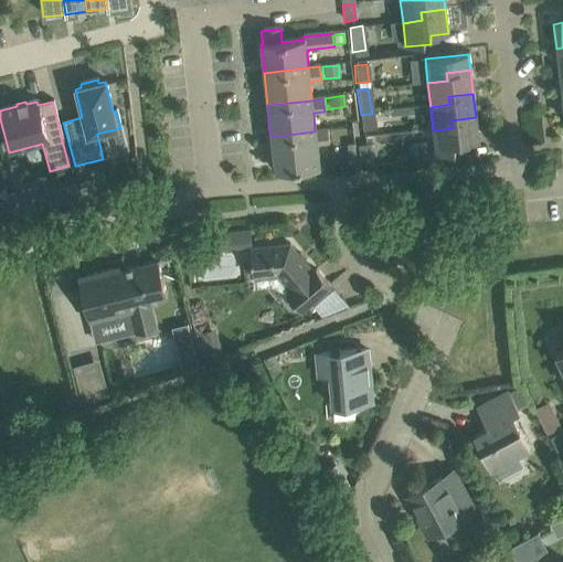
[(372,114),(361,115),(362,135),(373,134),(372,114)]
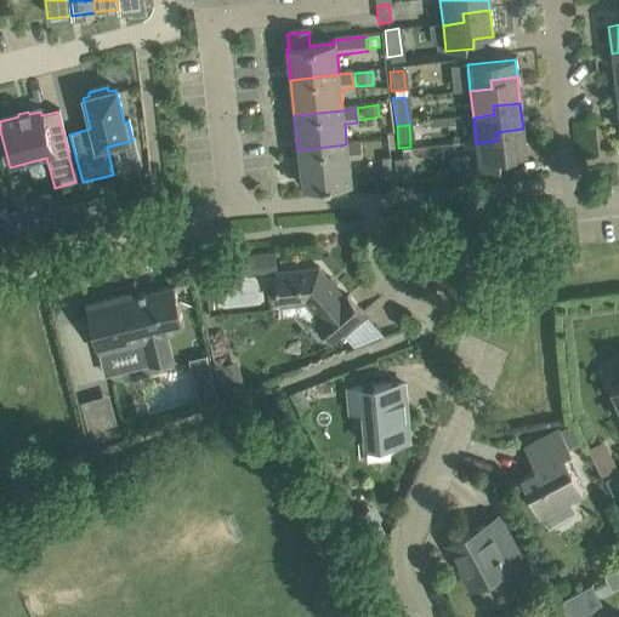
[(477,156),(463,158),(464,172),(507,166),(506,158),(526,155),(523,129),(497,132),(498,141),(476,143),(477,156)]
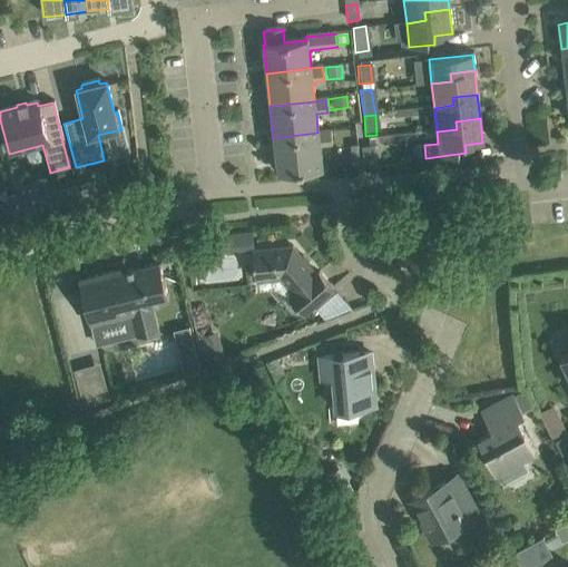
[(330,132),(317,133),(273,138),(277,175),(322,169),(319,146),(331,145),(330,132)]
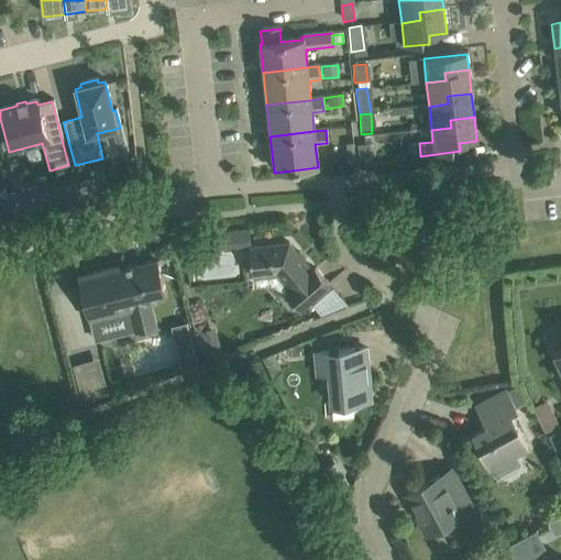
[(345,145),(348,164),(355,163),(353,144),(345,145)]
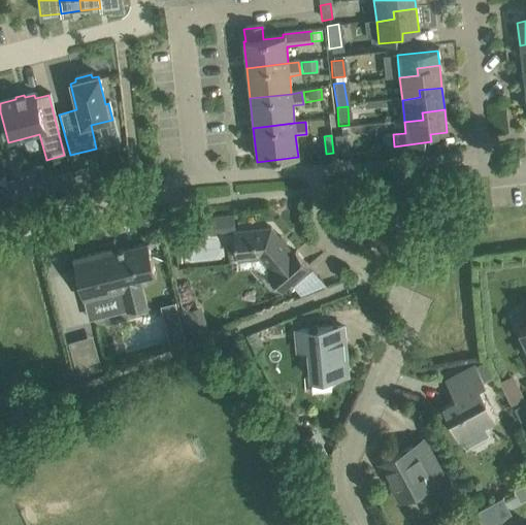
[(335,137),(337,153),(348,152),(346,136),(335,137)]
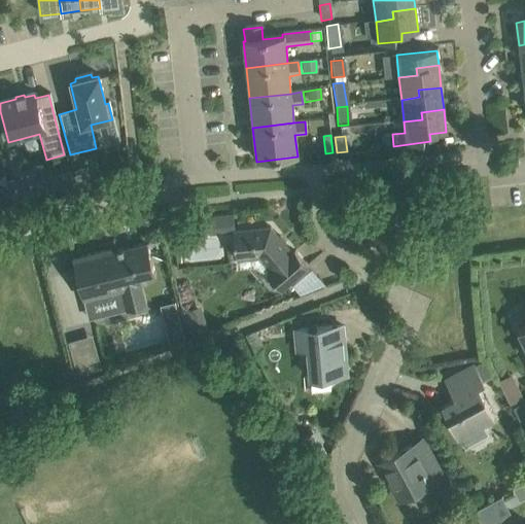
[(85,168),(72,172),(76,185),(90,181),(85,168)]
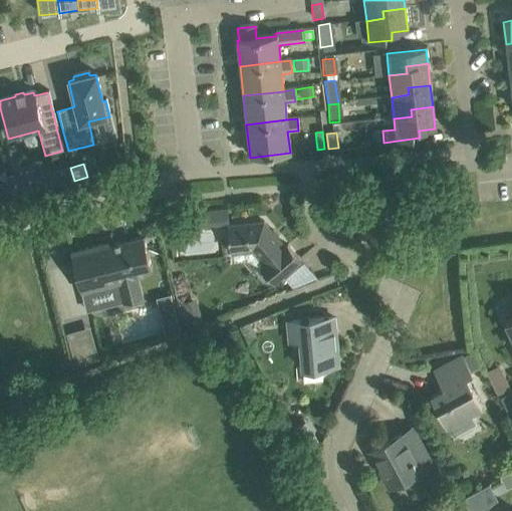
[(34,172),(6,179),(11,197),(38,190),(34,172)]
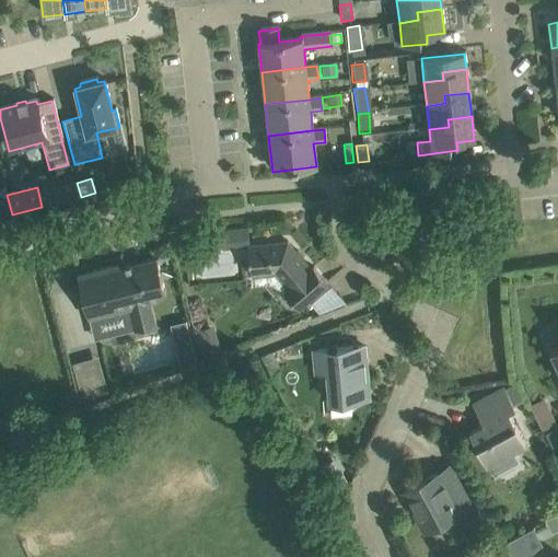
[(286,243),(247,247),(251,283),(268,283),(279,296),(282,292),(298,310),(326,285),(312,268),(310,270),(286,243)]
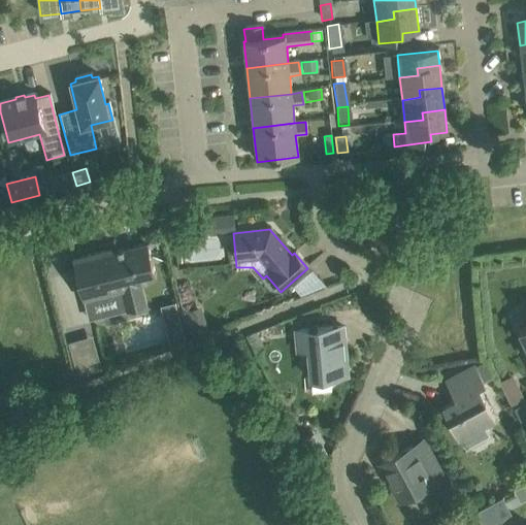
[(71,260),(76,280),(81,301),(121,291),(126,312),(146,307),(140,284),(155,280),(145,244),(111,253),(110,250),(71,260)]
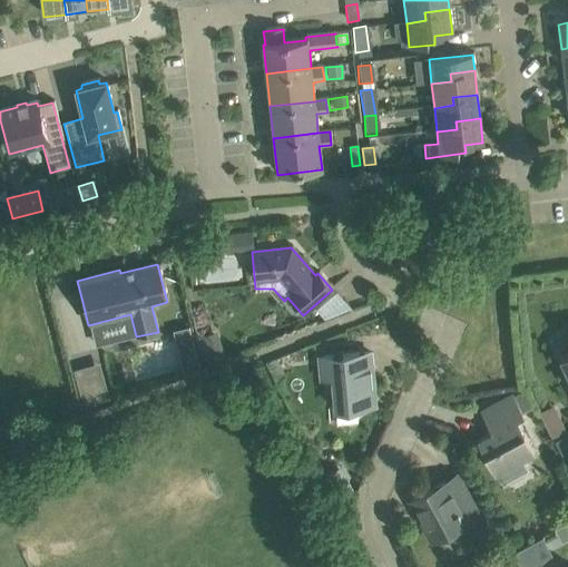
[(194,336),(202,362),(226,355),(218,331),(194,336)]
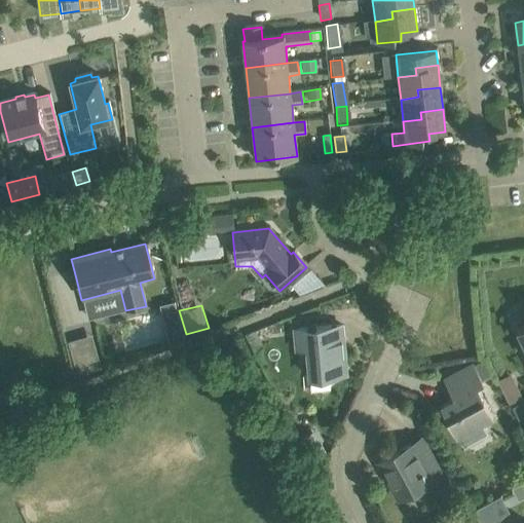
[(163,325),(169,346),(184,343),(178,322),(163,325)]
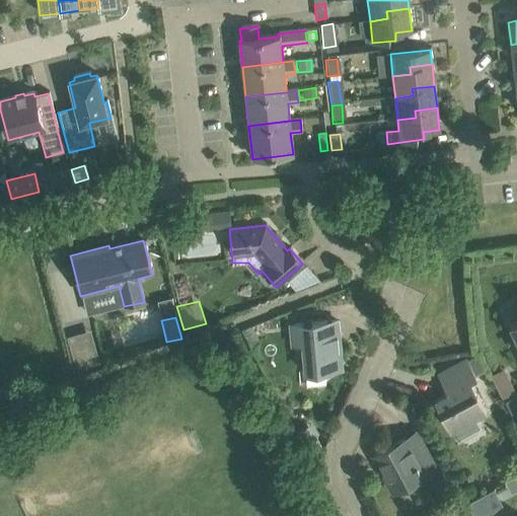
[(336,322),(289,326),(291,346),(302,345),(304,373),(296,374),(297,389),(323,387),(321,372),(340,370),(340,368),(338,368),(335,340),(338,340),(336,322)]
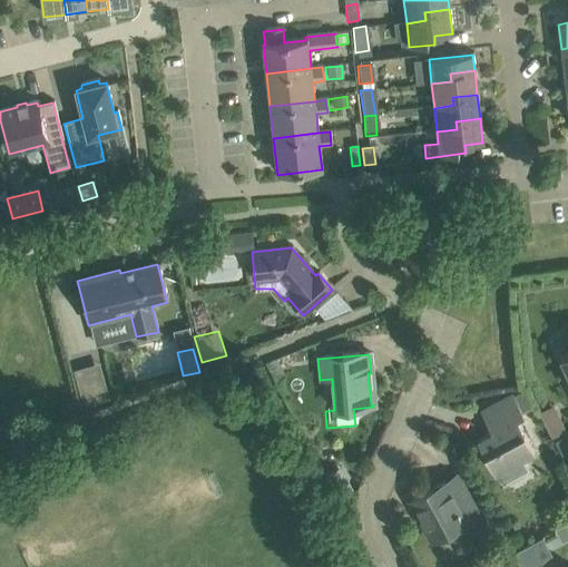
[(98,364),(72,372),(84,408),(109,400),(98,364)]
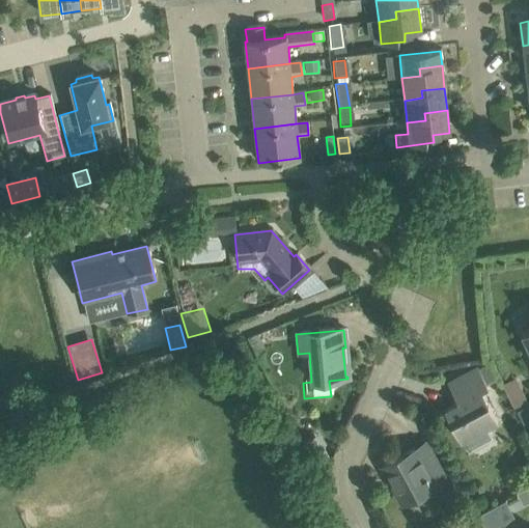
[(486,365),(477,370),(485,386),(495,381),(486,365)]
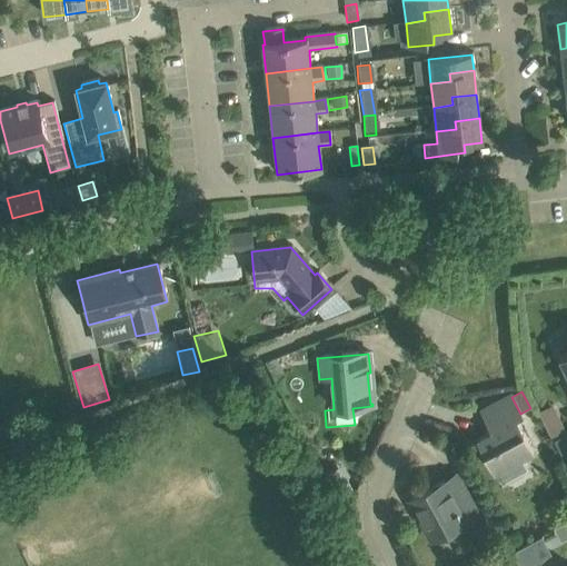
[(531,452),(515,420),(523,417),(520,414),(511,397),(510,395),(478,413),(490,434),(476,442),(493,473),(531,452)]
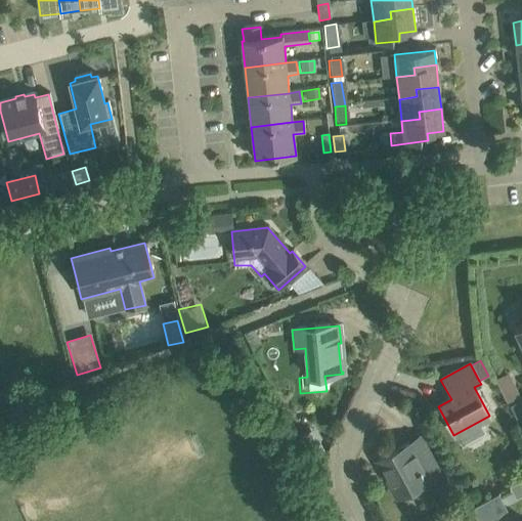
[(515,388),(503,394),(509,406),(521,400),(515,388)]
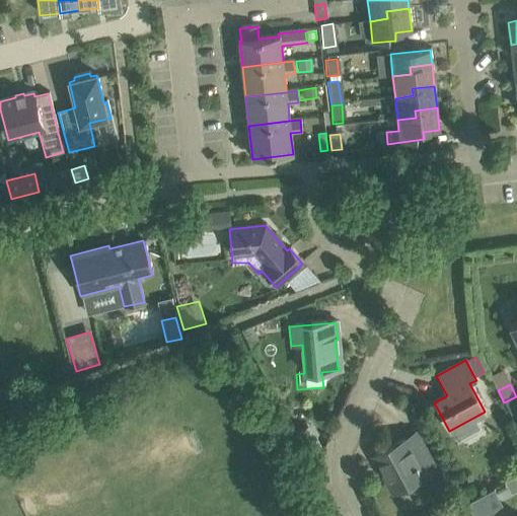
[(504,402),(510,415),(516,411),(516,395),(516,396),(504,402)]
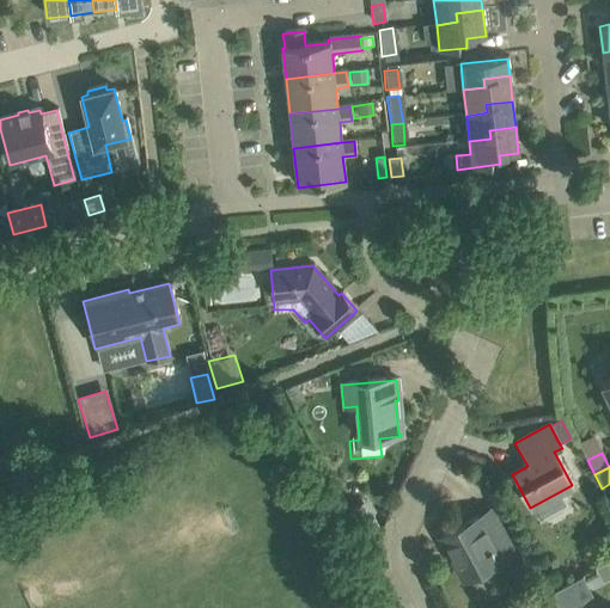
[(453,564),(463,582),(499,563),(506,575),(520,567),(489,511),(440,538),(446,548),(449,547),(457,563),(453,564)]
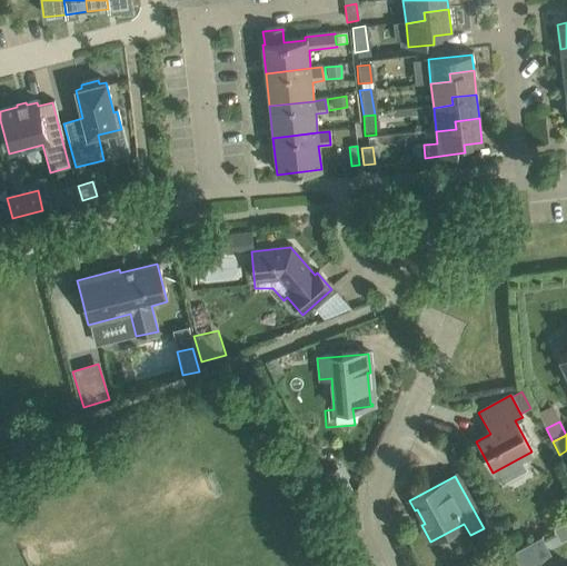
[(346,482),(329,490),(334,500),(350,492),(346,482)]
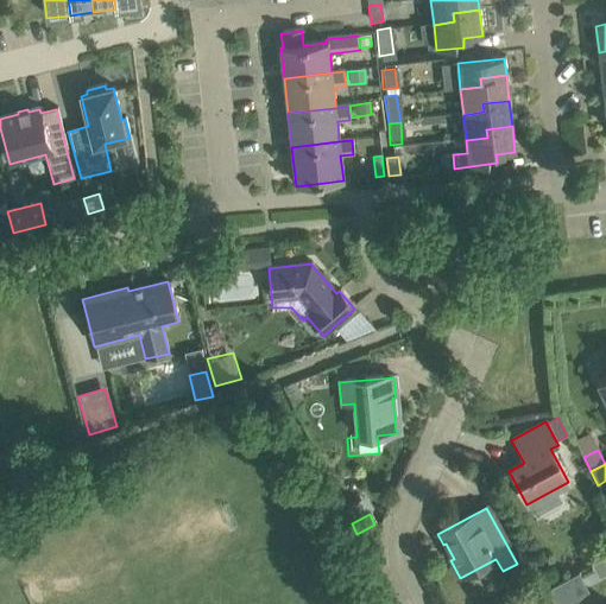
[(605,565),(603,560),(589,567),(598,580),(605,574),(605,565)]
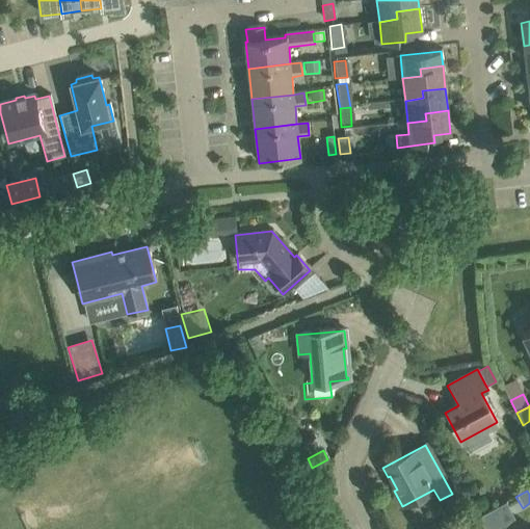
[(476,528),(472,520),(454,528),(476,528)]
